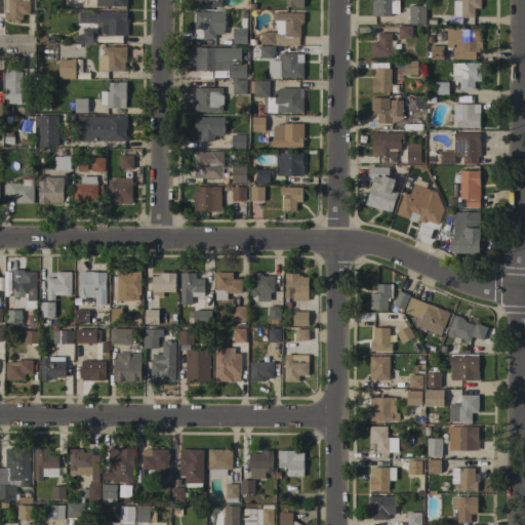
[(29,13),(22,13),(22,19),(19,19),(19,22),(9,22),(9,19),(3,19),(3,4),(7,4),(7,0),(28,0),(28,1),(29,1),(29,13)]
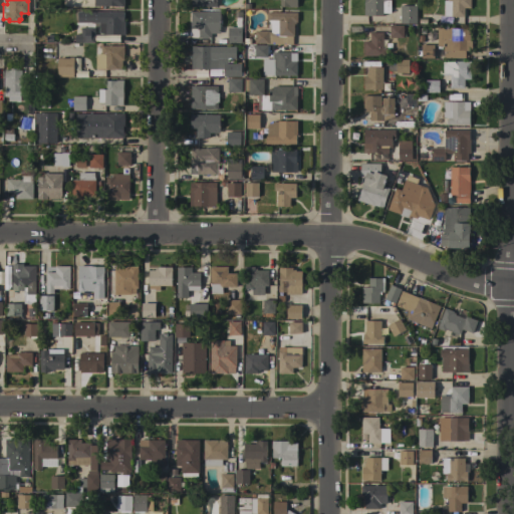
[(390,0),(390,13),(381,13),(381,16),(363,16),(363,2),(363,0),(390,0)]
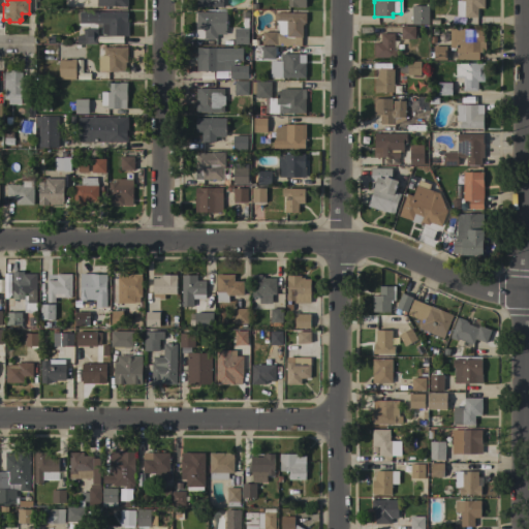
[(484,0),(484,8),(477,8),(477,18),(464,18),(464,17),(456,17),(456,0),(484,0)]
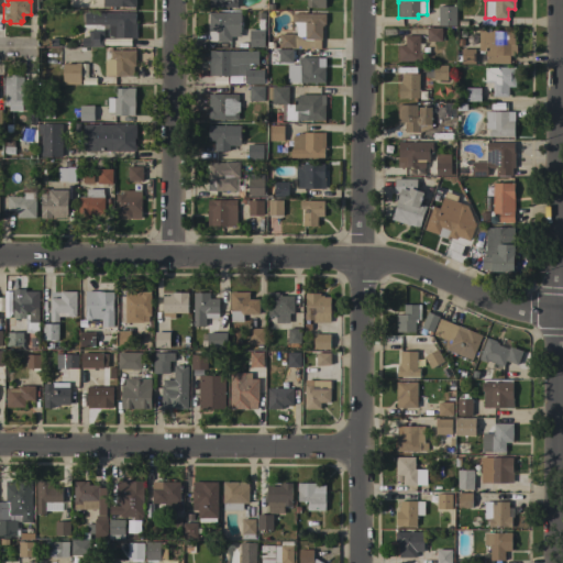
[(438,6),(455,6),(455,25),(438,25),(438,6)]
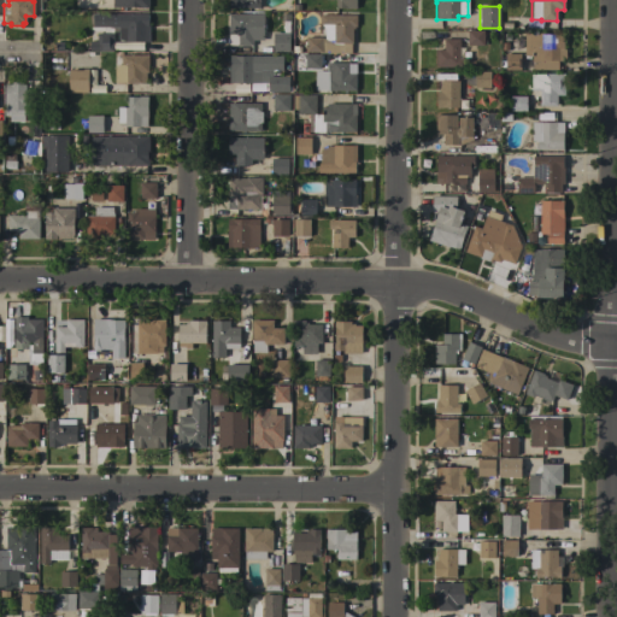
[(117,24),(123,24),(123,15),(147,15),(147,25),(148,25),(148,42),(127,42),(117,39),(117,24)]
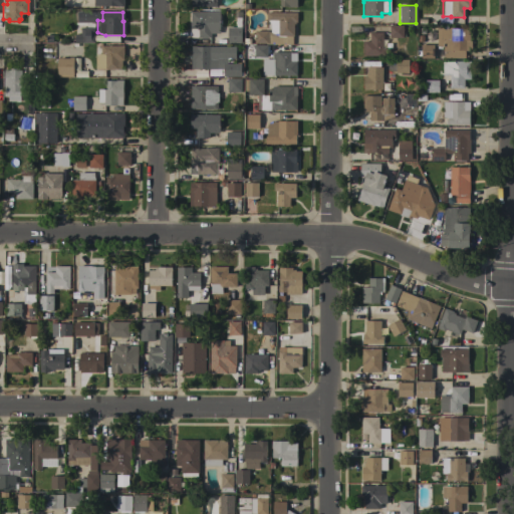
[(219,12),(219,33),(210,33),(210,38),(197,38),(197,37),(190,37),(190,12),(219,12)]
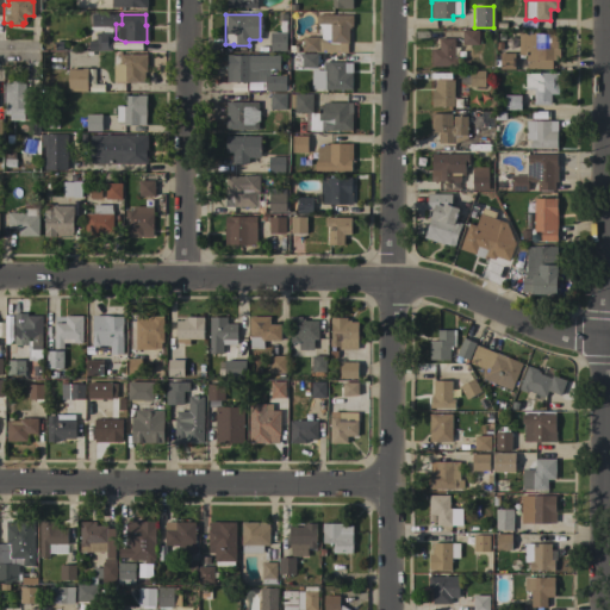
[(321,29),(318,24),(316,24),(316,14),(352,14),(352,26),(350,26),(350,29),(348,29),(348,43),(347,43),(347,53),(315,53),(315,51),(302,51),(302,37),(318,37),(318,38),(321,38),(321,29)]
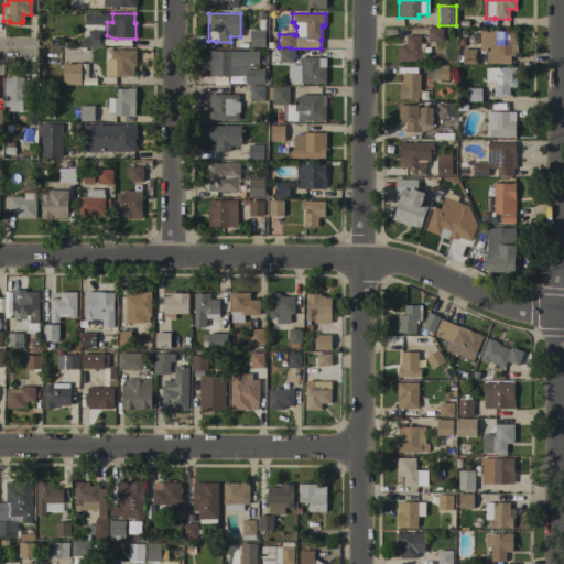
[(426,42),(426,28),(442,28),(442,41),(426,42)]
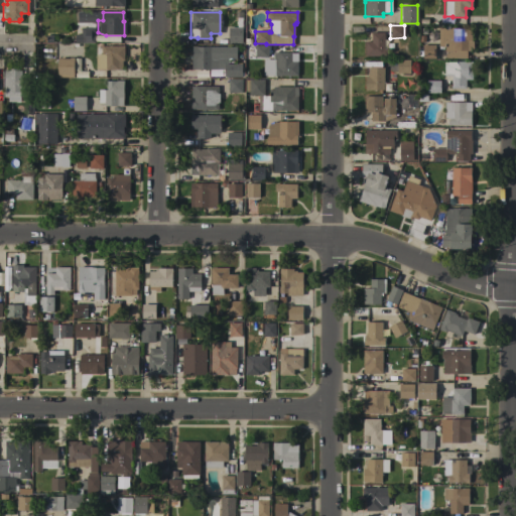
[(75,42),(75,34),(81,34),(81,27),(95,27),(95,35),(106,35),(106,42),(75,42)]
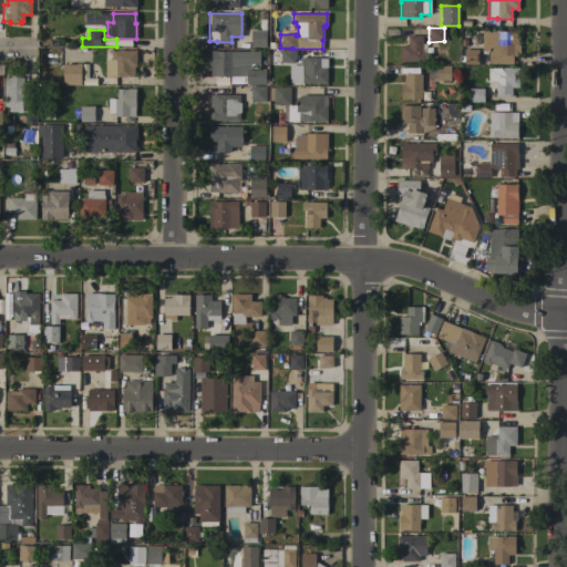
[(250,30),(266,31),(266,48),(250,48),(250,30)]
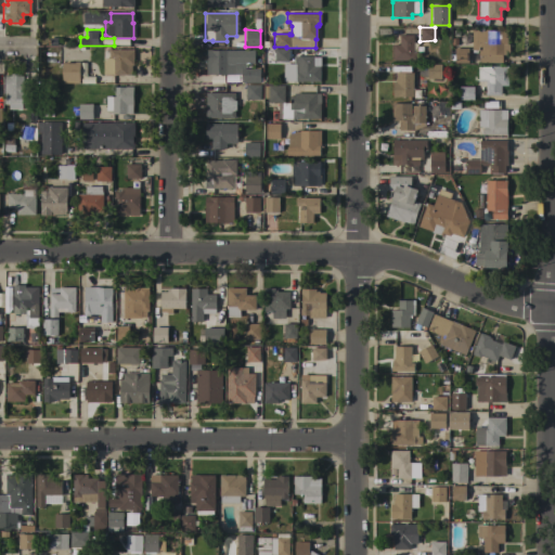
[(502,30),(502,29),(506,29),(506,44),(507,44),(506,54),(502,54),(502,63),(478,63),(478,55),(478,50),(472,50),(472,30),(475,30),(475,29),(488,29),(488,30),(502,30)]
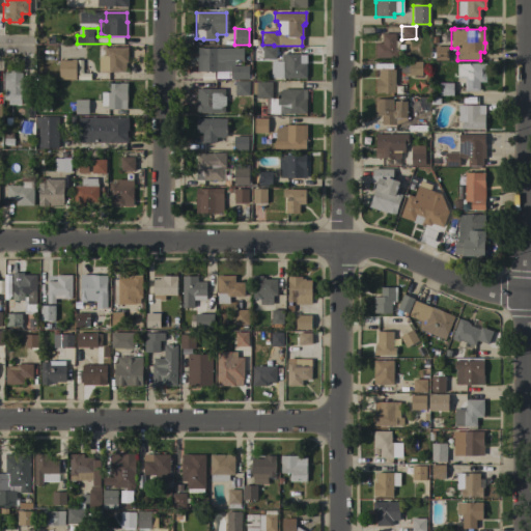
[(395,33),(395,43),(402,43),(402,49),(398,49),(398,57),(375,57),(375,43),(382,43),(382,33),(395,33)]
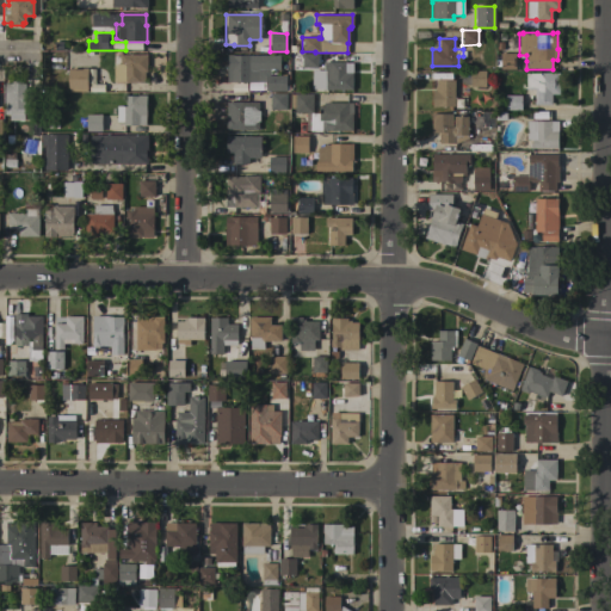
[(302,67),(302,53),(318,54),(318,68),(302,67)]
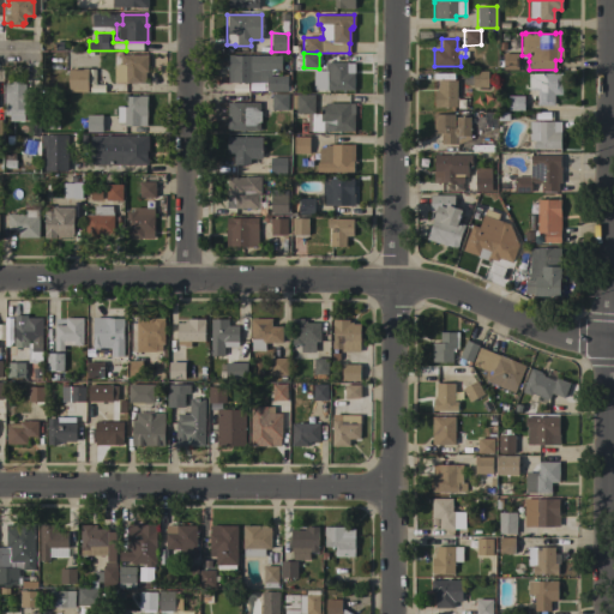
[(503,70),(503,53),(518,54),(517,70),(503,70)]
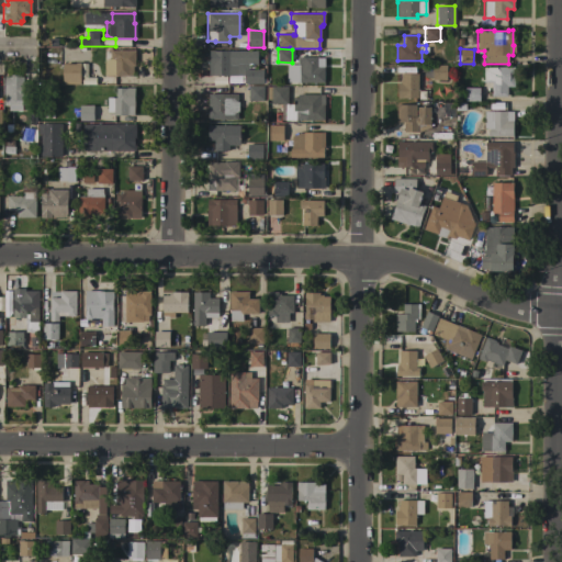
[(103,76),(104,58),(110,59),(110,51),(135,51),(134,67),(133,66),(133,76),(103,76)]
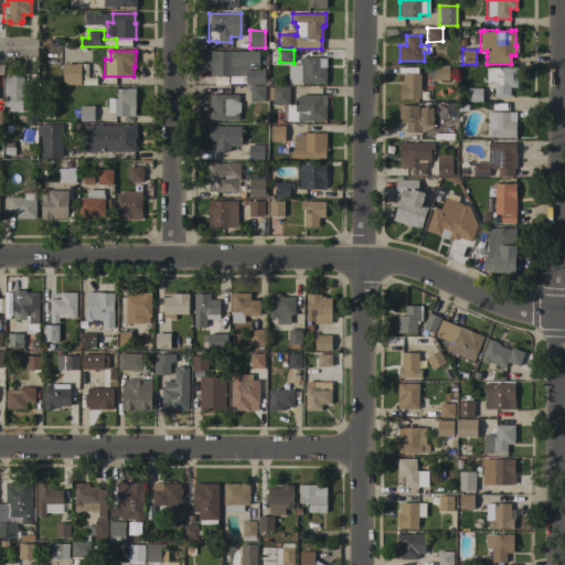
[(209,76),(210,51),(230,51),(230,65),(238,65),(238,76),(209,76)]
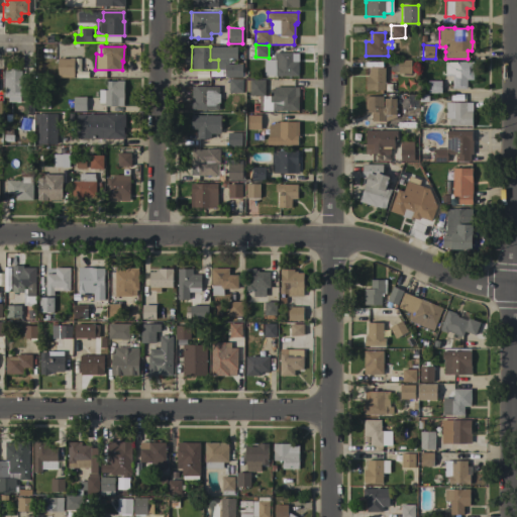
[(274,53),(298,53),(298,76),(275,76),(275,70),(273,70),(274,53)]
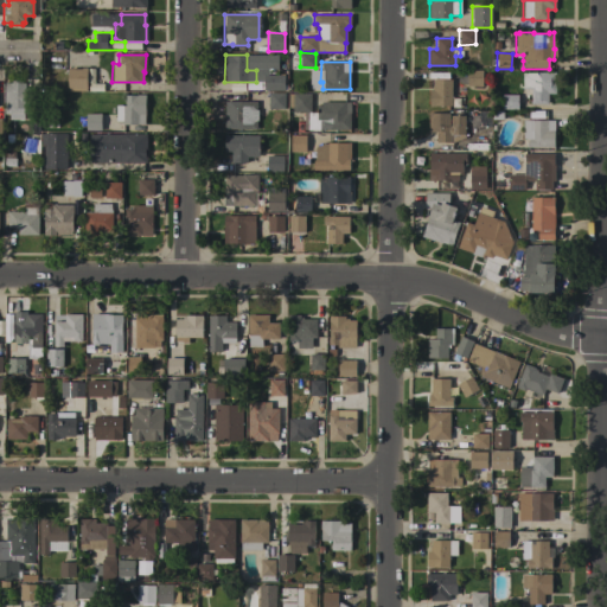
[(81,69),(81,68),(87,68),(87,89),(66,88),(68,76),(63,76),(63,69),(81,69)]
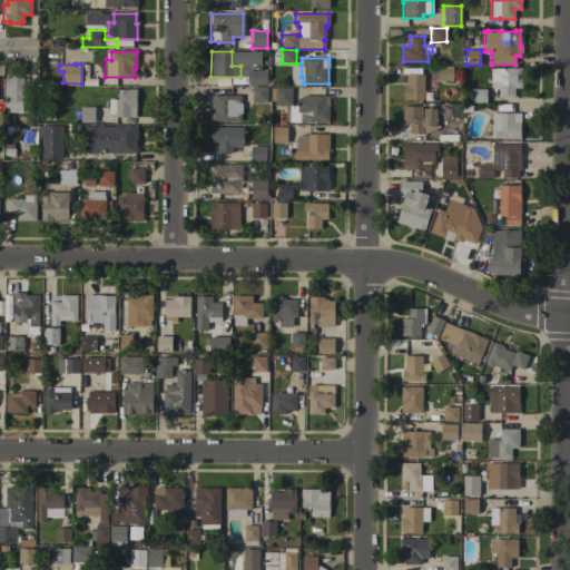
[(439,66),(453,66),(452,81),(439,81),(439,66)]
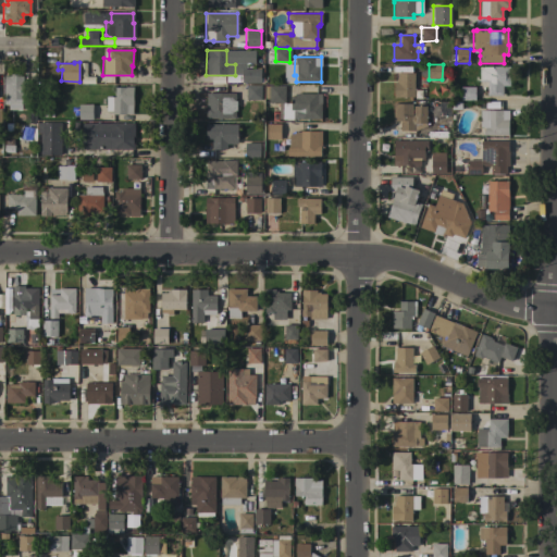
[(493,67),(493,66),(509,66),(509,86),(502,86),(502,96),(486,96),(486,94),(478,94),(478,81),(479,81),(479,67),(493,67)]
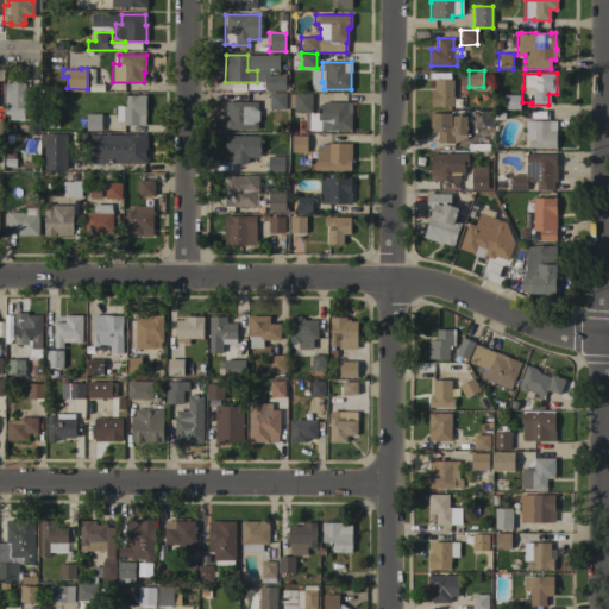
[(264,90),(264,89),(262,89),(262,82),(264,82),(264,75),(284,75),(284,90),(264,90)]
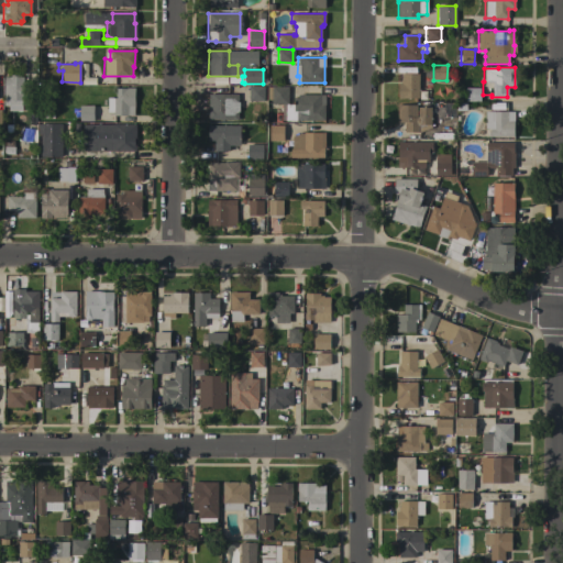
[(428,101),(415,101),(415,98),(398,98),(398,84),(400,84),(400,80),(401,80),(401,74),(418,74),(418,88),(428,88),(428,101)]
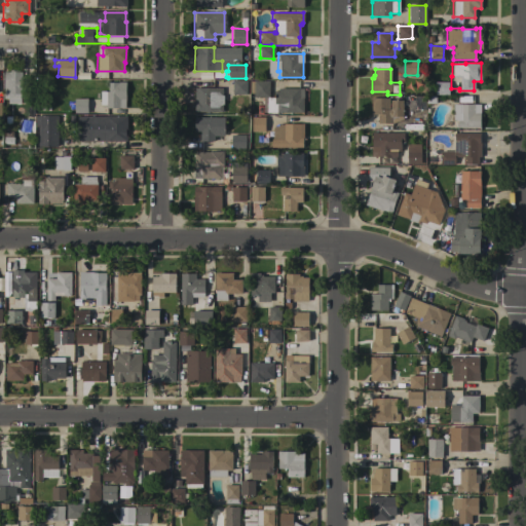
[(3,72),(9,72),(9,70),(19,70),(19,72),(22,72),(22,77),(28,77),(28,91),(27,91),(27,98),(21,98),(21,104),(7,104),(7,99),(3,99),(3,72)]
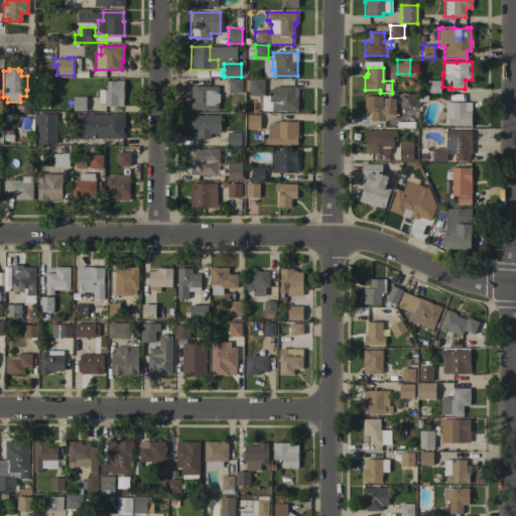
[(228,93),(228,79),(242,79),(241,93),(228,93)]
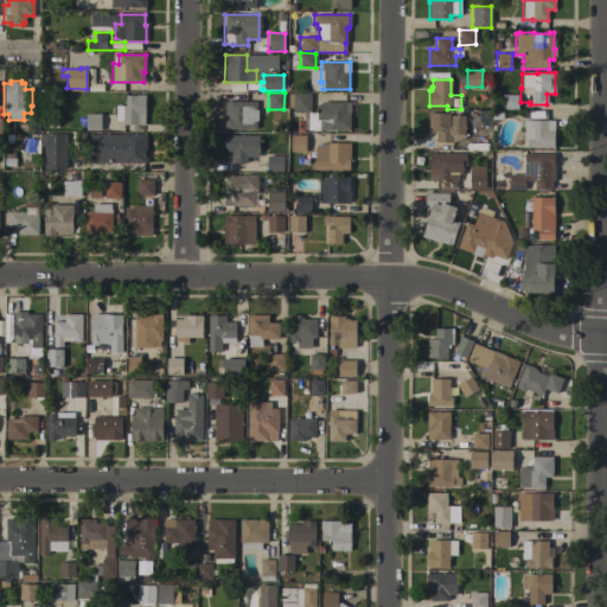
[(292,113),(292,94),(310,94),(310,113),(292,113)]
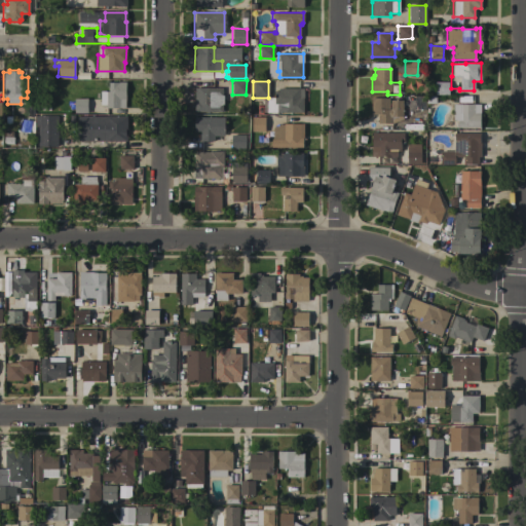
[(125,108),(106,108),(106,105),(100,105),(100,91),(108,91),(108,82),(125,82),(125,108)]
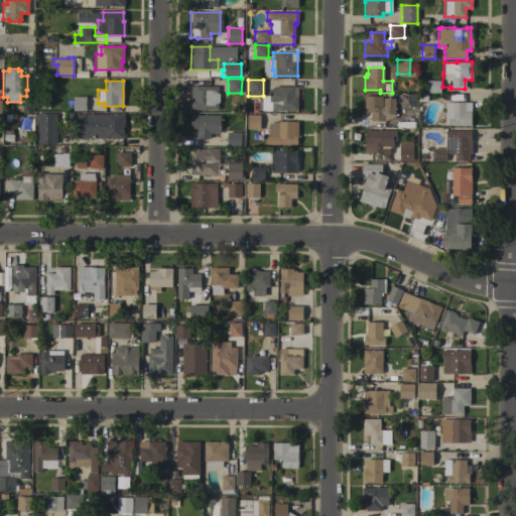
[(426,93),(426,81),(439,81),(439,93),(426,93)]
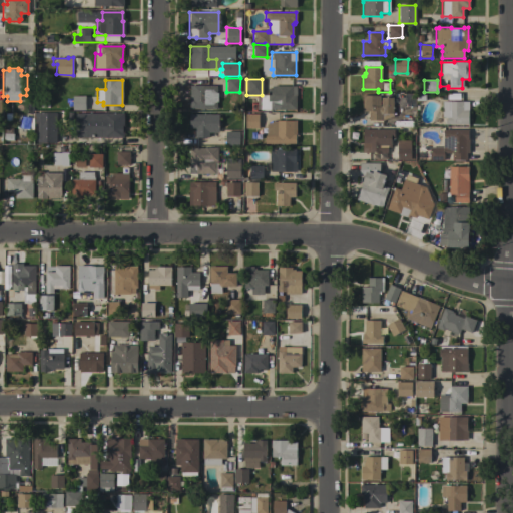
[(201,109),(189,109),(189,86),(216,85),(216,93),(217,93),(217,102),(216,102),(216,109),(201,109)]
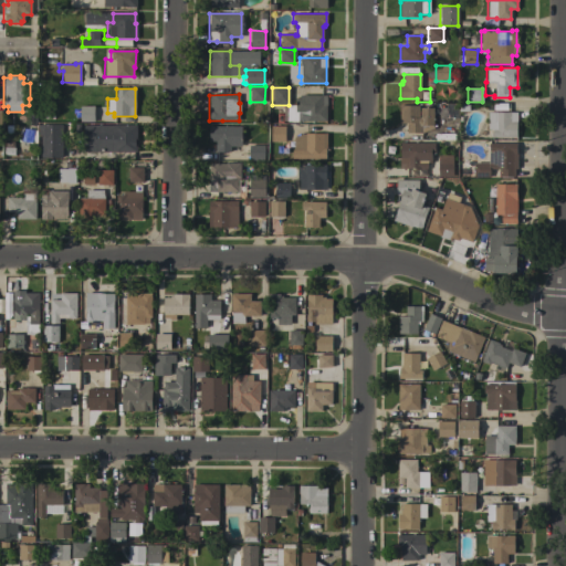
[(295,122),(295,113),(294,113),(294,98),(300,98),(300,95),(326,96),(326,122),(295,122)]
